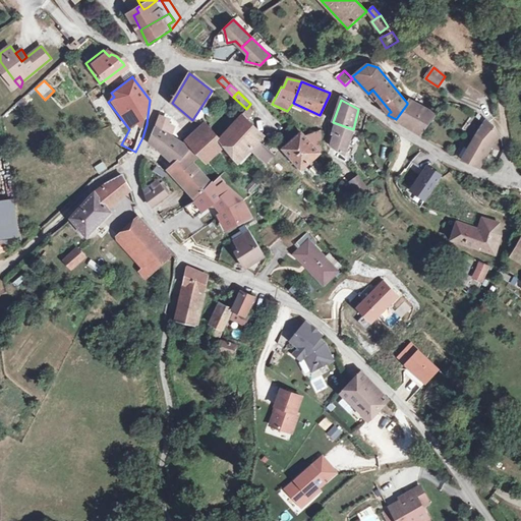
[(436,115),(409,100),(407,103),(407,104),(396,119),(420,134),(436,115)]
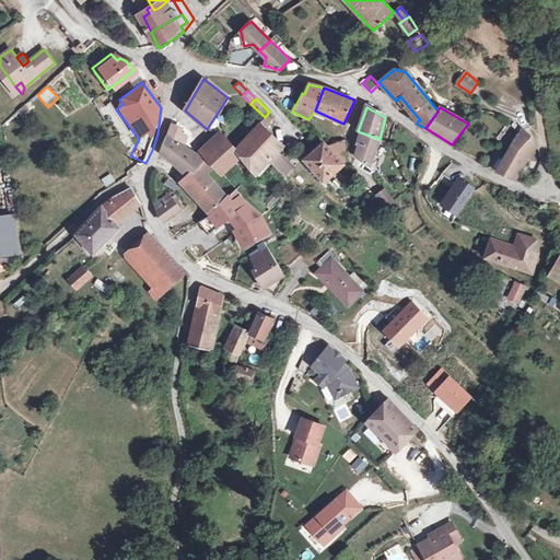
[(179,126),(172,123),(167,136),(174,140),(179,126)]
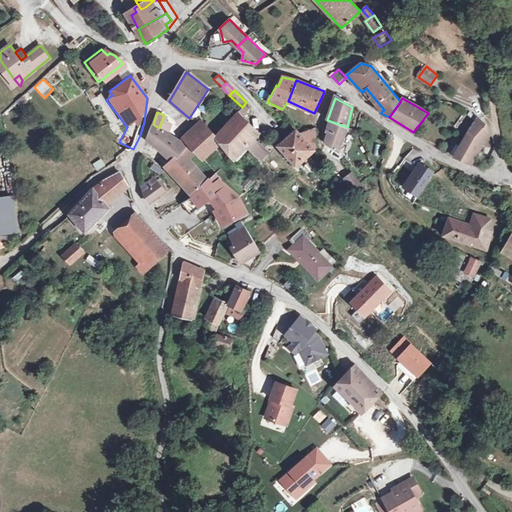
[(469,112),(467,115),(476,121),(478,118),(469,112)]
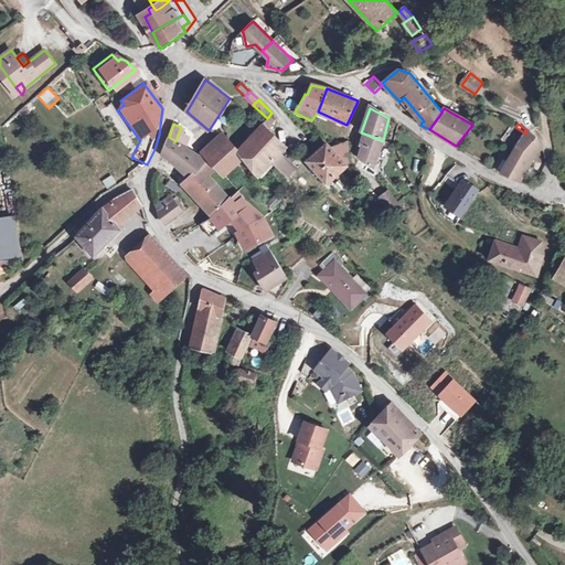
[(286,148),(262,125),(256,130),(280,153),(286,148)]
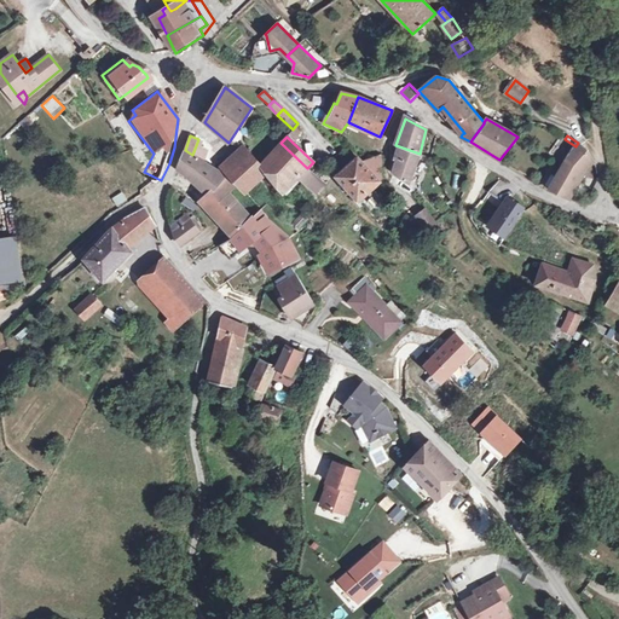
[(323,183),(307,168),(281,143),(261,163),(267,173),(284,192),(300,177),(317,192),(323,183)]
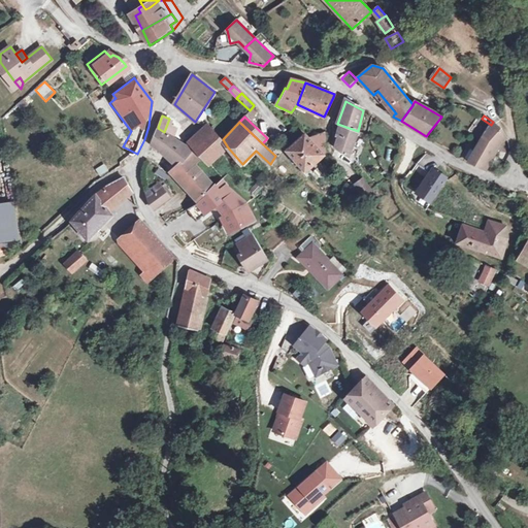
[(485,135),(479,145),(492,154),(497,146),(506,137),(500,128),(497,125),(493,122),(491,125),(485,135)]
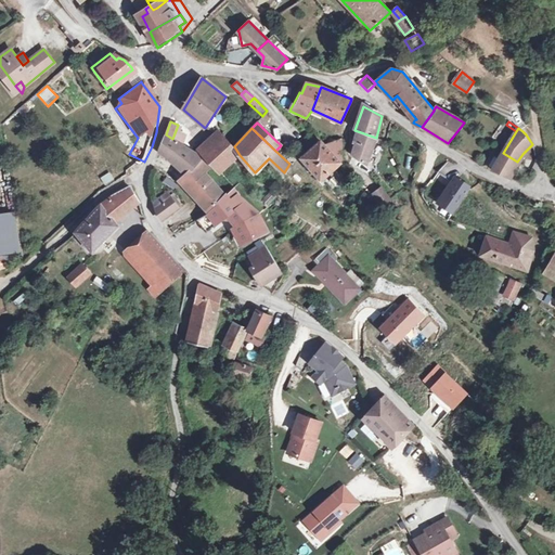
[(373,149),(376,138),(358,131),(355,142),(356,142),(353,155),(366,164),(373,149)]
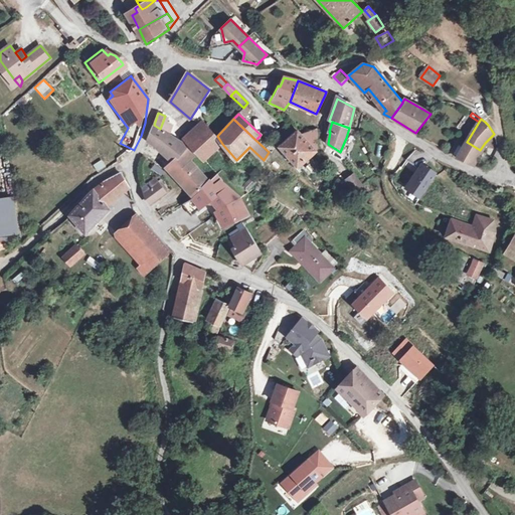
[(217,137),(206,124),(187,142),(205,161),(222,144),(217,137)]
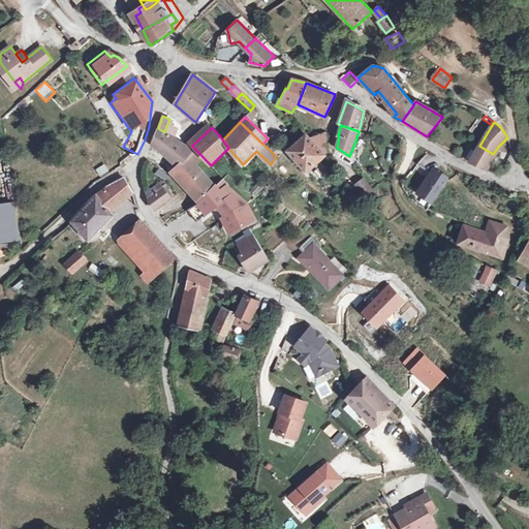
[(164,132),(158,128),(153,144),(168,156),(178,165),(187,158),(193,150),(194,150),(174,137),(164,132)]
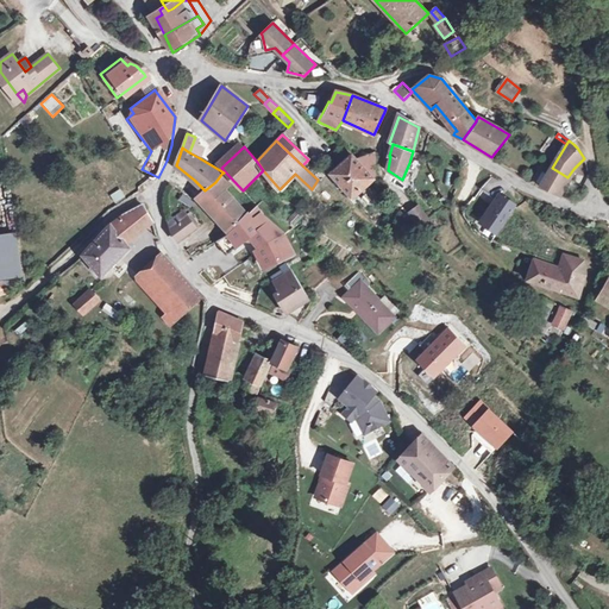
[(358,159),(352,155),(332,174),(352,196),(374,177),(358,159)]
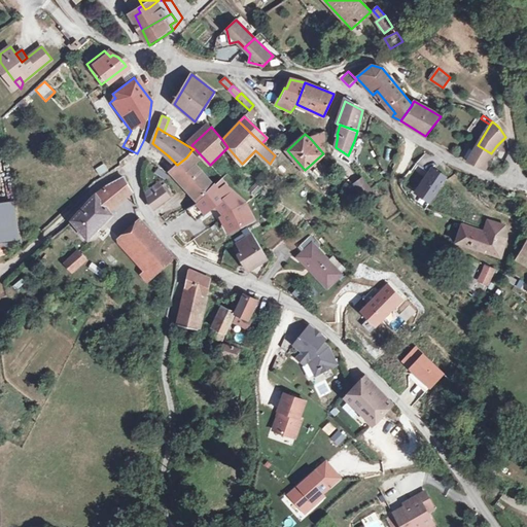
[(324,134),(310,138),(323,153),(325,150),(324,134)]
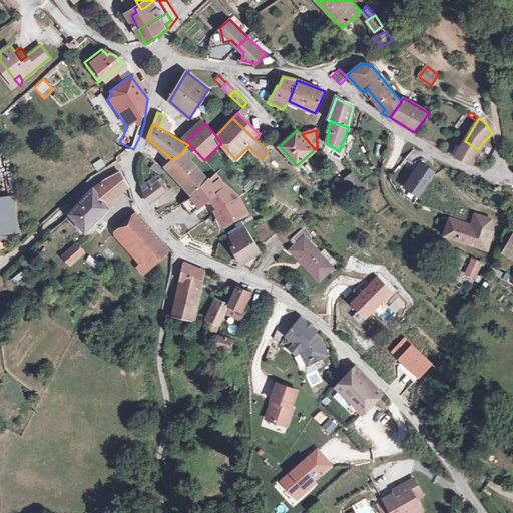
[(470,163),(478,149),(465,141),(456,157),(470,163)]
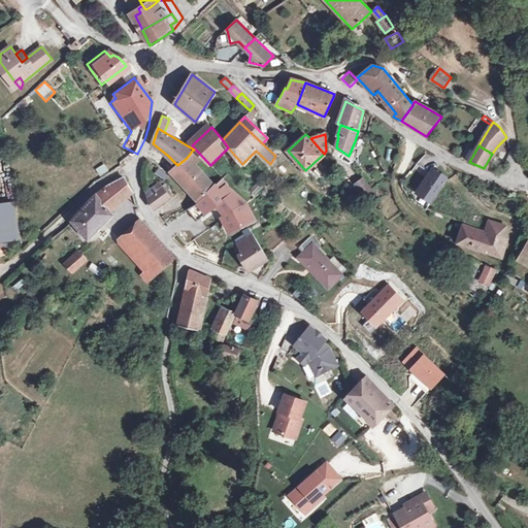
[(196,165),(202,159),(193,150),(187,158),(177,165),(171,171),(199,202),(216,186),(196,165)]
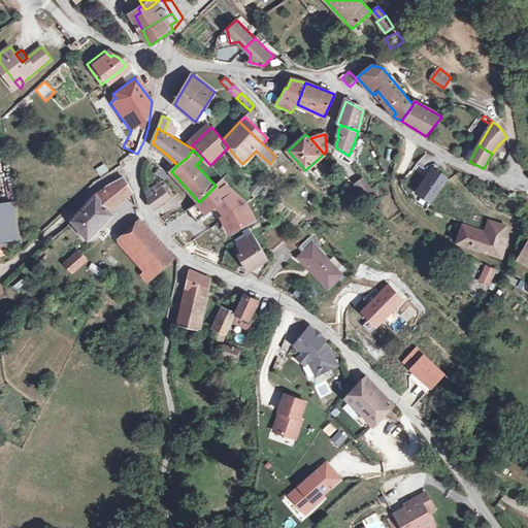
[(435,168),(422,158),(416,164),(431,174),(435,169),(435,168)]
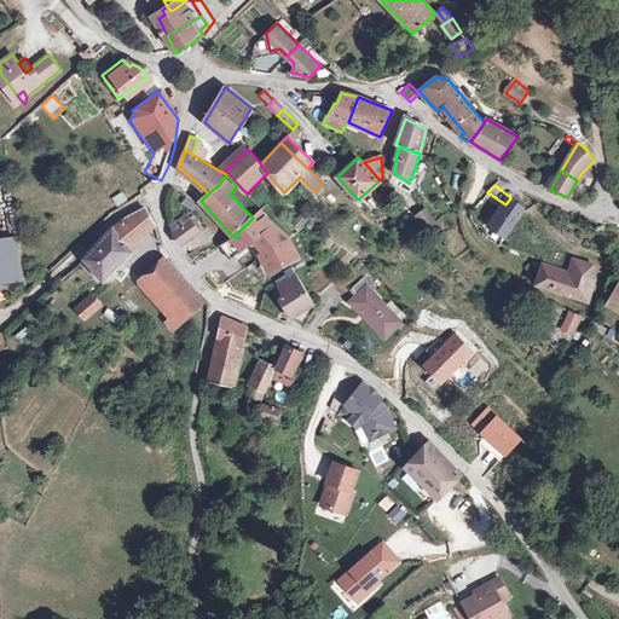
[(113,196),(116,206),(127,202),(125,192),(113,196)]
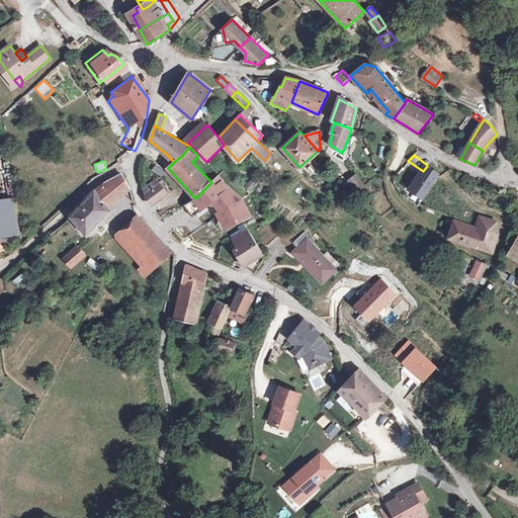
[(166,172),(156,165),(153,169),(162,176),(166,172)]
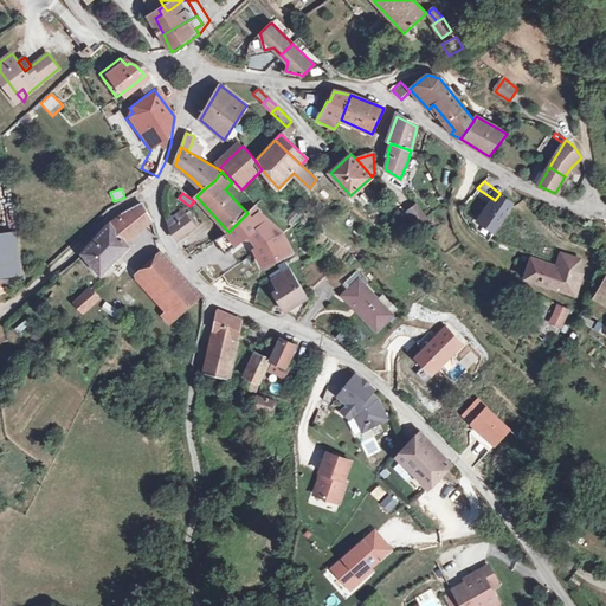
[(446,202),(443,194),(437,199),(442,206),(446,202)]
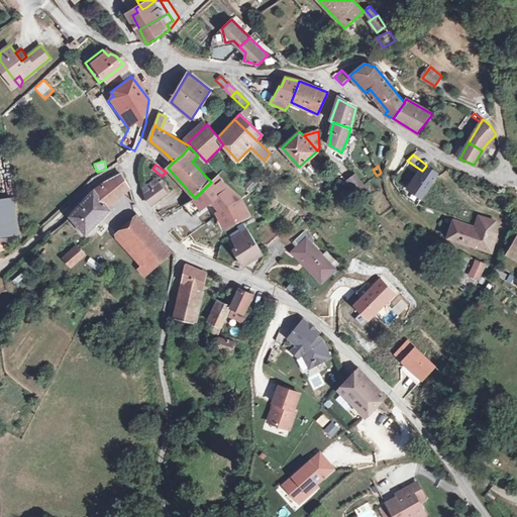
[(435,172),(426,166),(422,171),(420,174),(432,183),(438,175),(435,172)]
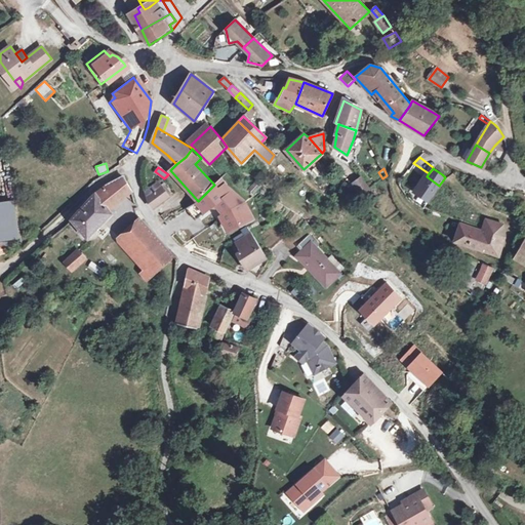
[(94,195),(84,206),(99,225),(111,213),(108,209),(131,191),(123,176),(107,186),(94,195)]
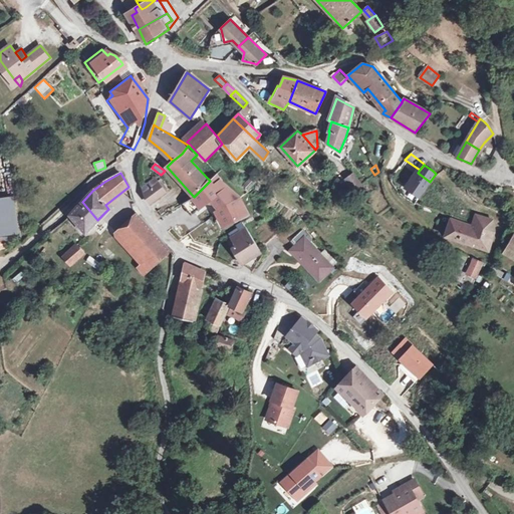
[(344,180),(352,193),(362,185),(353,173),(344,180)]
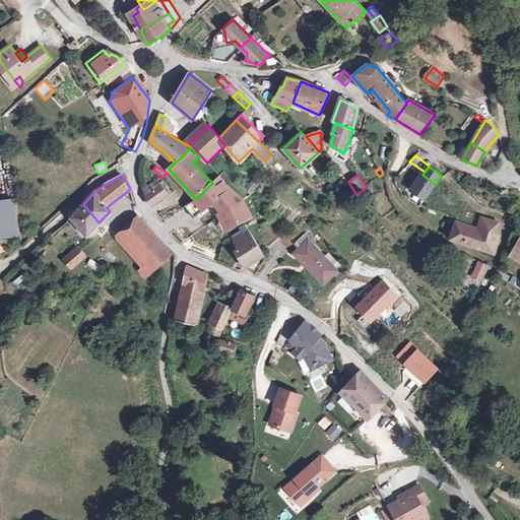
[(435,184),(423,175),(410,193),(423,202),(435,184)]
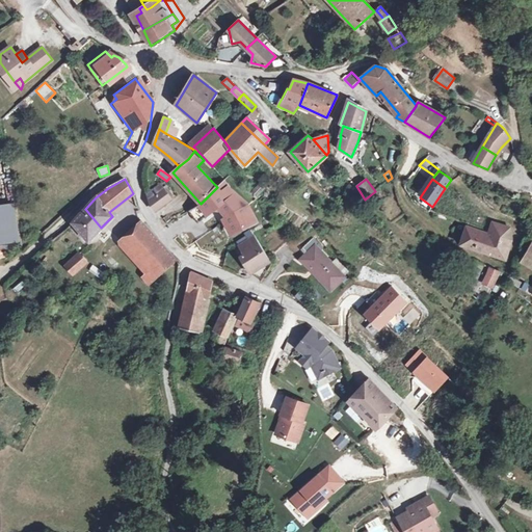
[(418,188),(408,180),(407,180),(406,182),(406,183),(405,185),(406,187),(406,189),(410,194),(418,188)]
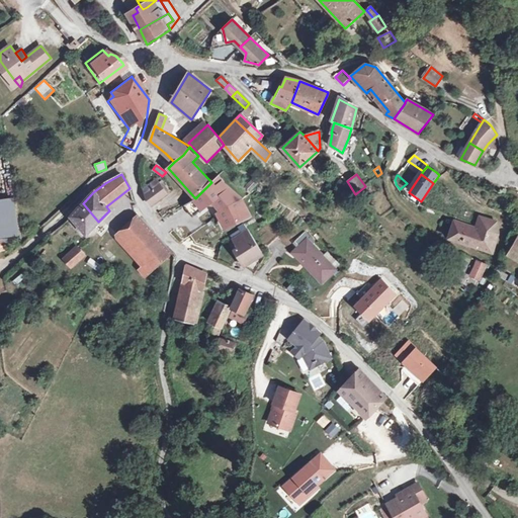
[(159,182),(157,179),(143,189),(145,194),(148,201),(150,205),(167,193),(166,192),(168,190),(161,181),(159,182)]
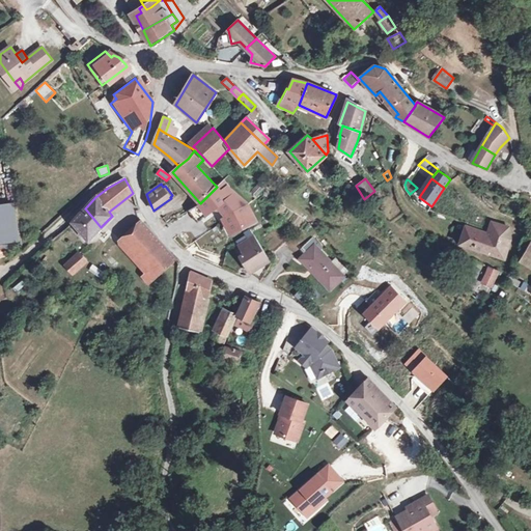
[(217,187),(200,203),(189,211),(197,220),(218,205),(212,198),(221,192),(217,187)]
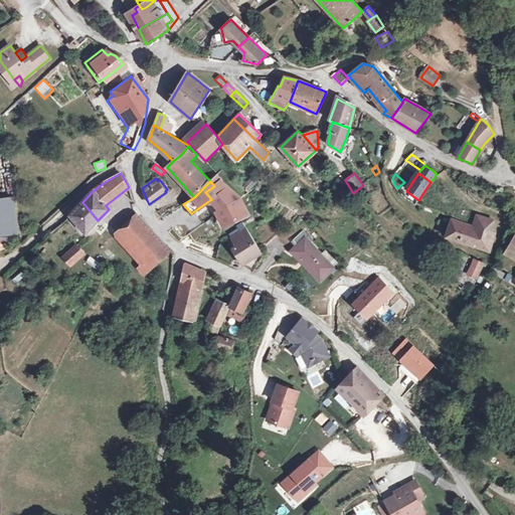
[(218,208),(225,222),(227,225),(248,215),(240,198),(220,181),(214,186),(205,192),(211,199),(218,208)]
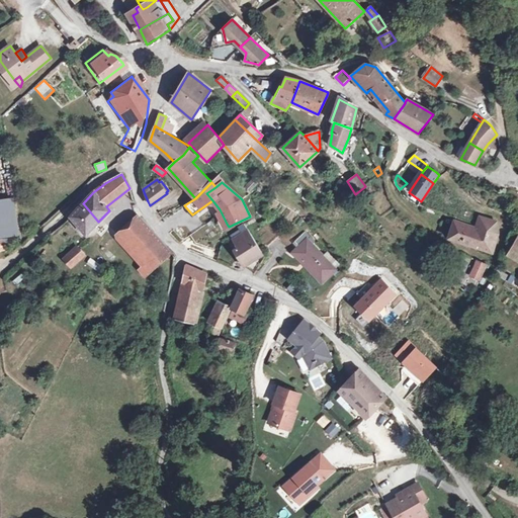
[(407,199),(418,205),(419,204),(421,201),(409,192),(402,193),(407,199)]
